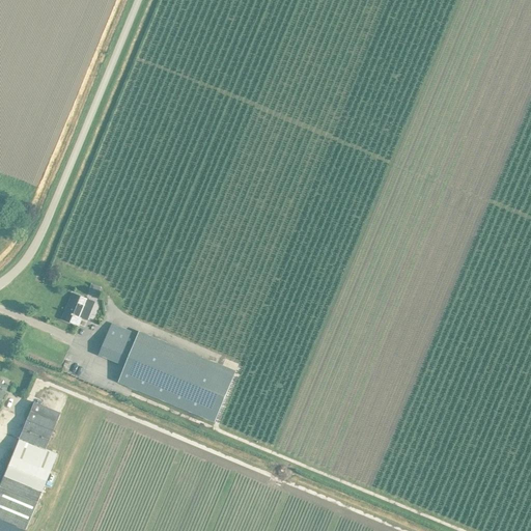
[(87,319),(94,302),(72,292),(61,318),(78,326),(81,317),(87,319)]
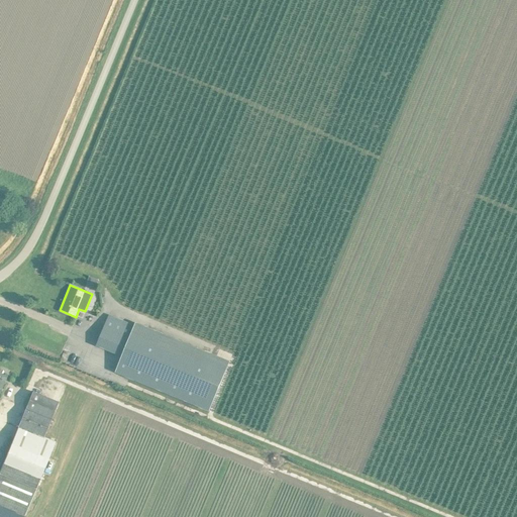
[(108,315),(95,345),(121,356),(133,325),(108,315)]
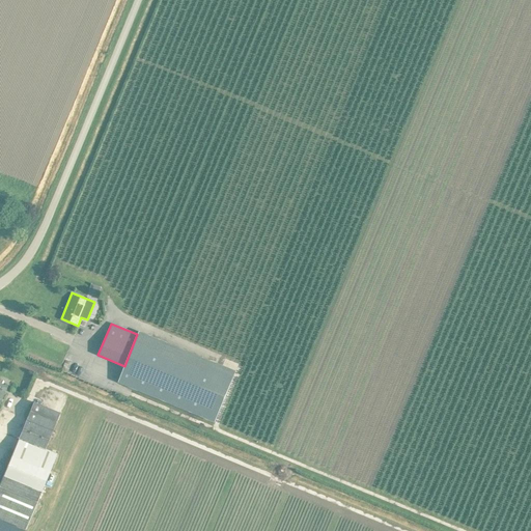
[(123,382),(213,421),(229,384),(139,344),(123,382)]
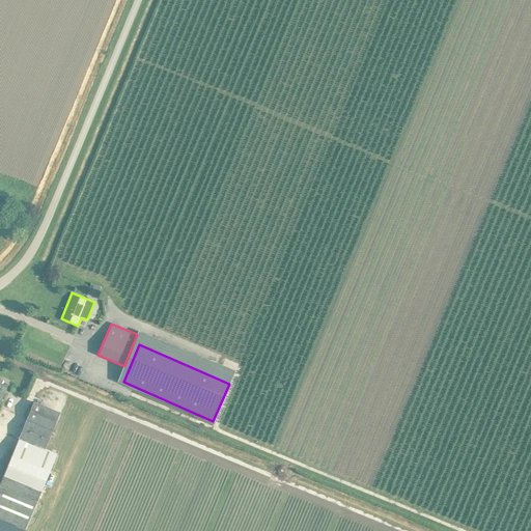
[(6,413),(12,396),(4,392),(6,387),(0,384),(0,419),(1,420),(5,412),(6,413)]
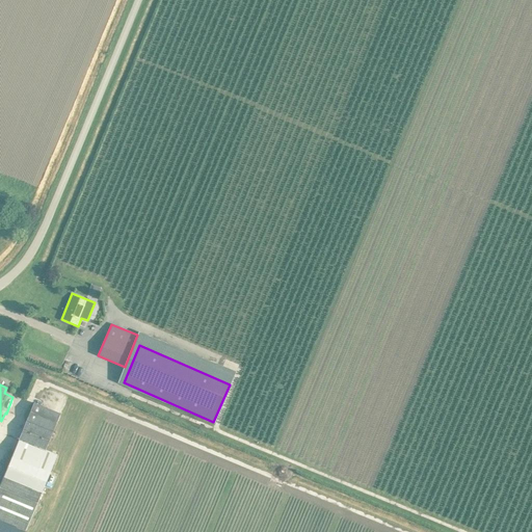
[(26,422),(50,431),(51,432),(59,414),(32,402),(25,421),(26,422)]
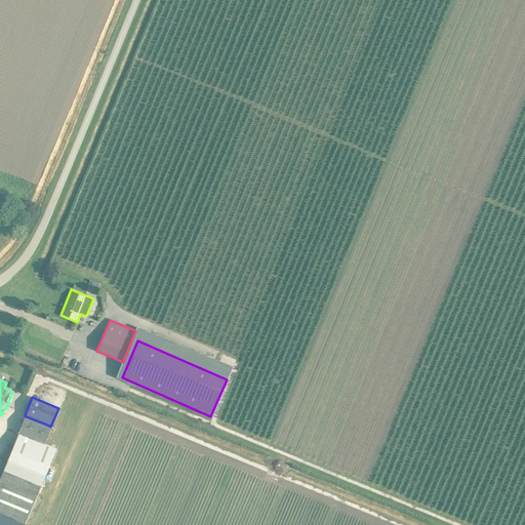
[(43,443),(49,426),(26,416),(18,433),(43,443)]
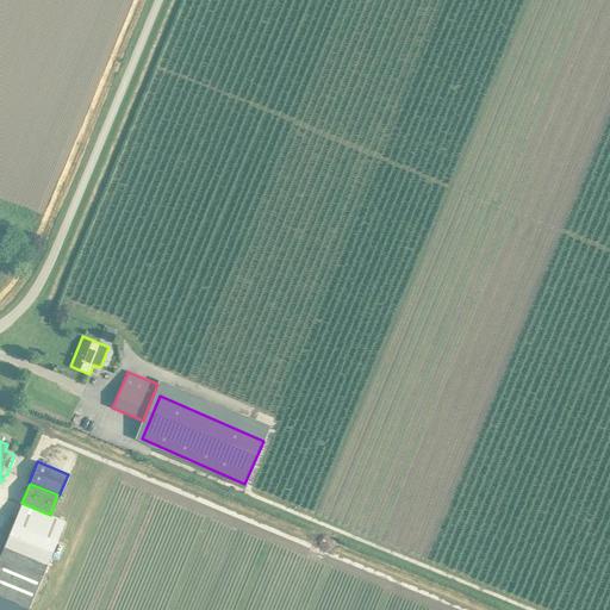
[(1,548),(45,566),(63,522),(50,516),(50,515),(22,503),(20,503),(1,548)]
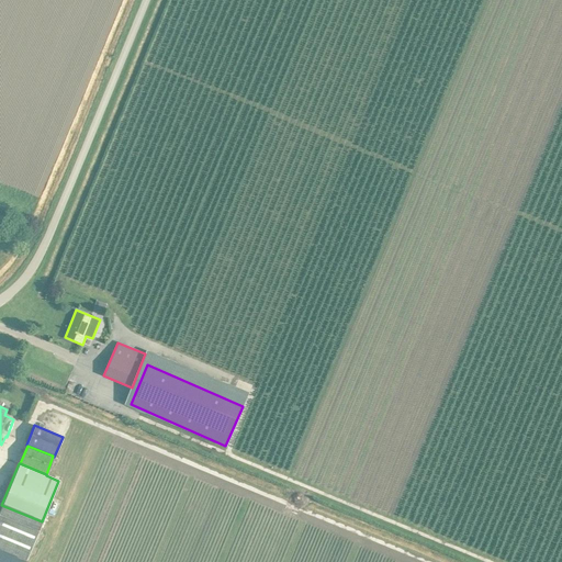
[(0,549),(25,560),(42,521),(1,505),(0,507),(0,549)]
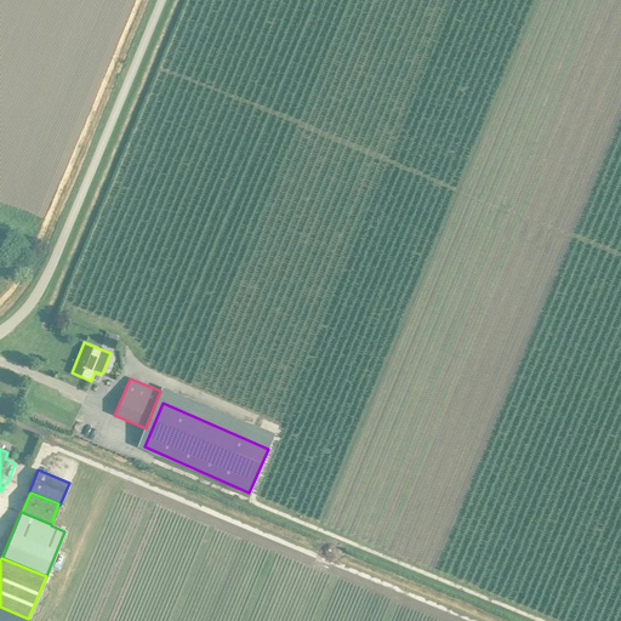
[(0,620),(27,620),(28,620),(0,609),(0,620)]
